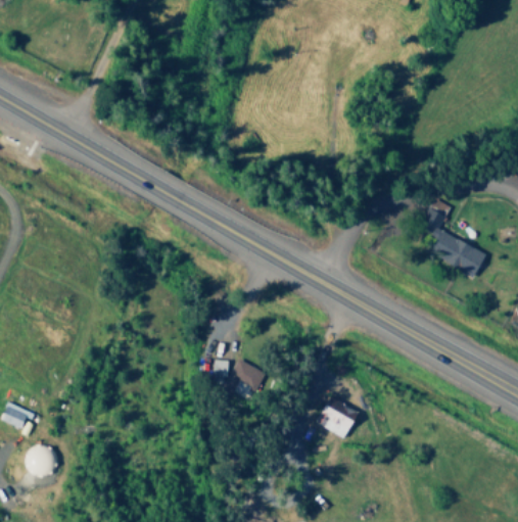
[(438,230),(444,217),(428,208),(419,228),(437,237),(429,253),(475,276),(485,253),(438,230)]
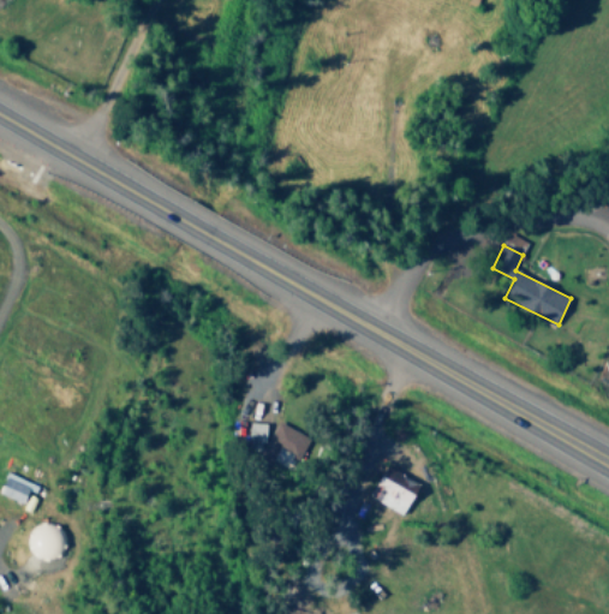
[(310,437),(281,422),(263,457),(275,463),(281,451),(299,459),(310,437)]
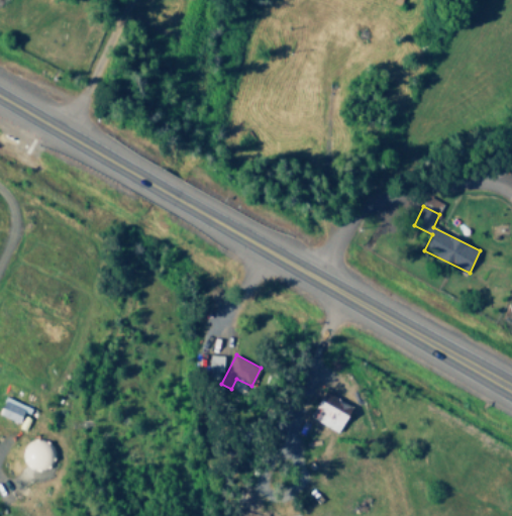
[(225,356),(212,356),(212,374),(225,374),(225,356)]
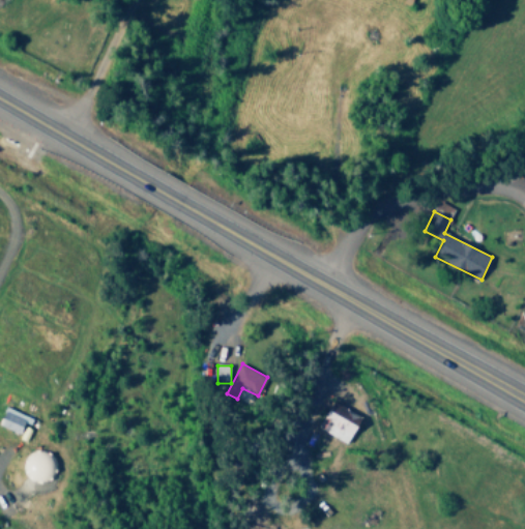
[(348,444),(363,418),(336,402),(320,428),(348,444)]
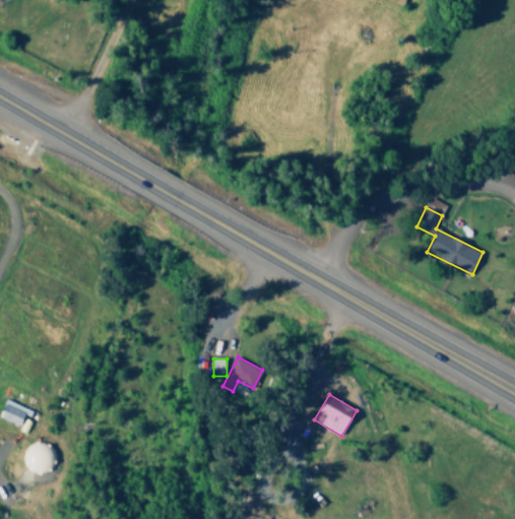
[(30,407),(7,401),(2,419),(25,426),(30,407)]
